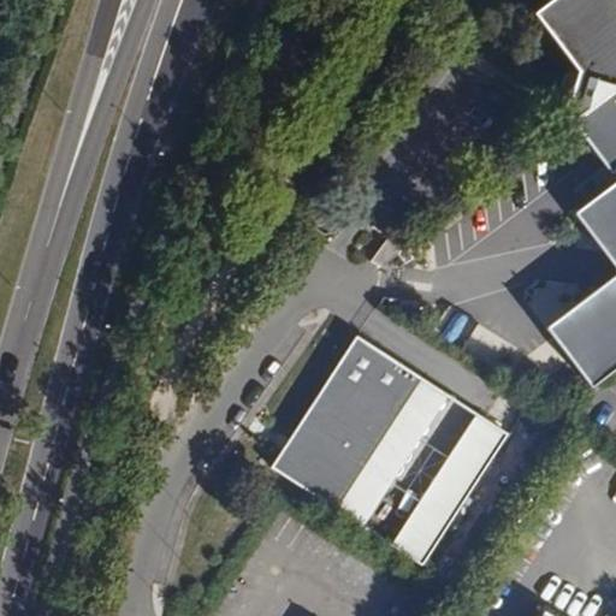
[(563,111),(572,120),(615,87),(615,0),(546,0),(533,11),(578,69),(563,111)]
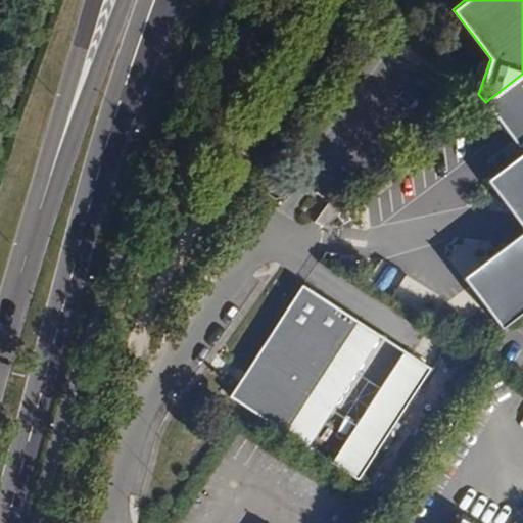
[(522,74),(485,102),(494,114),(502,115),(509,124),(506,131),(517,146),(521,144),(522,145),(522,150),(485,180),(496,195),(522,229),(488,255),(461,276),(501,327),(507,324),(522,311),(522,74)]
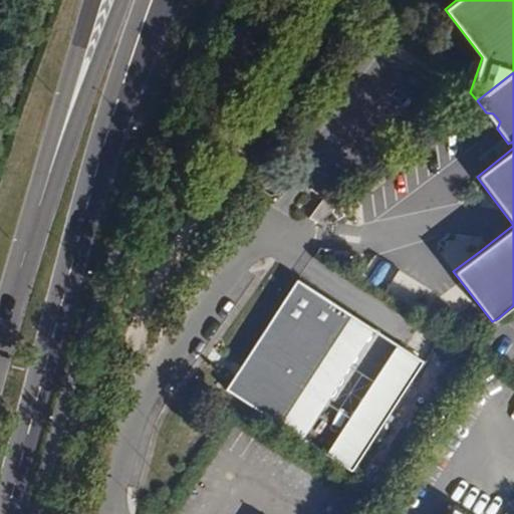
[(493,113),(486,112),(497,129),(500,121),(493,113)]
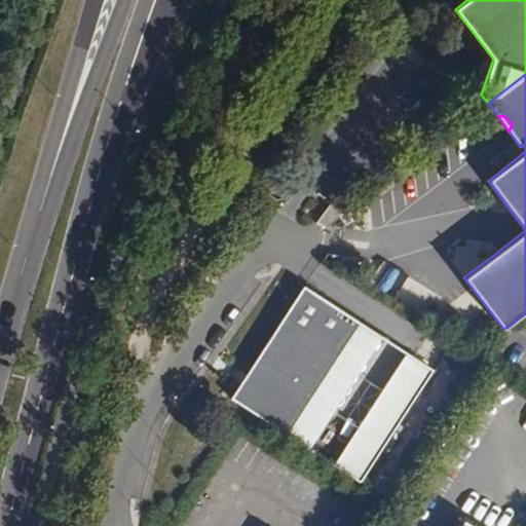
[(525,230),(499,196),(491,257),(525,230)]
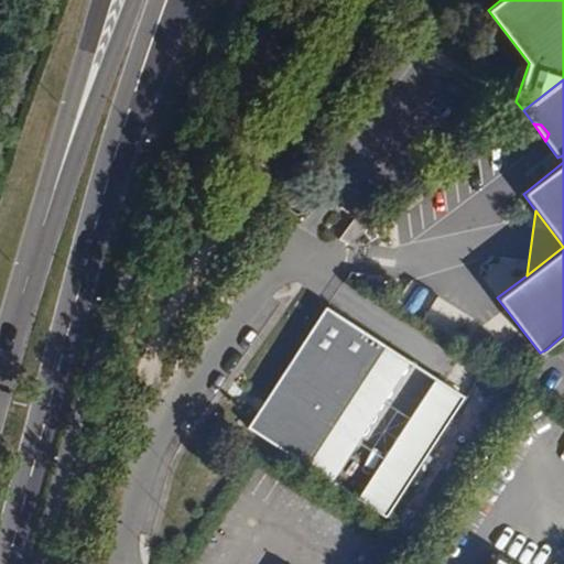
[(348,243),(364,231),(369,227),(354,215),(337,237),(348,243)]
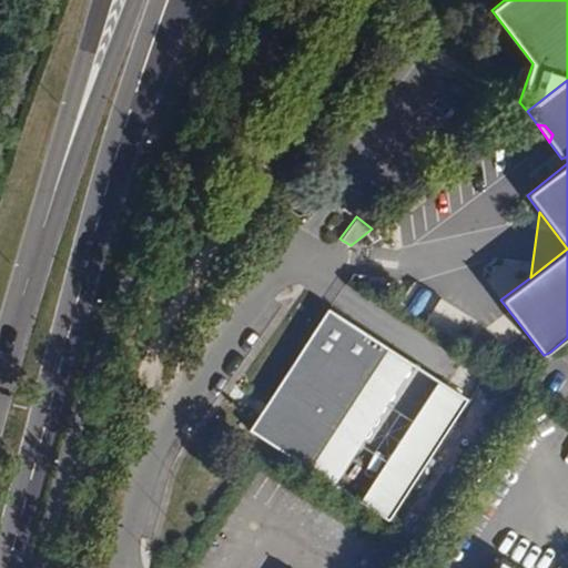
[(372,229),(366,233),(373,242),(381,235),(374,227),(372,229)]
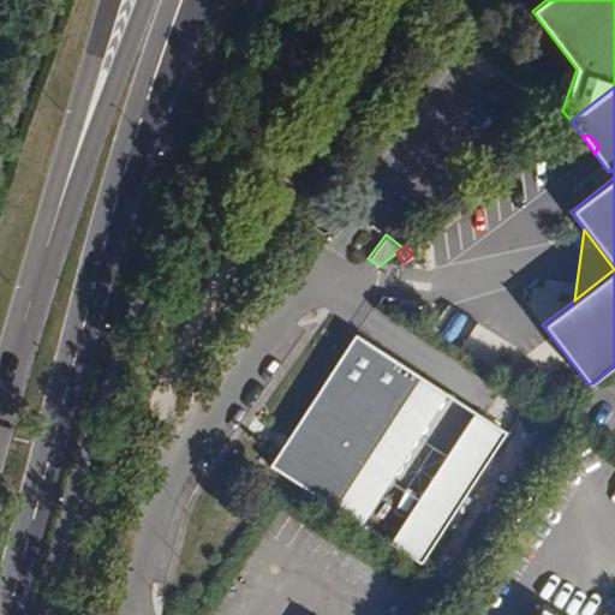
[(399,298),(381,296),(377,300),(399,315),(399,298)]
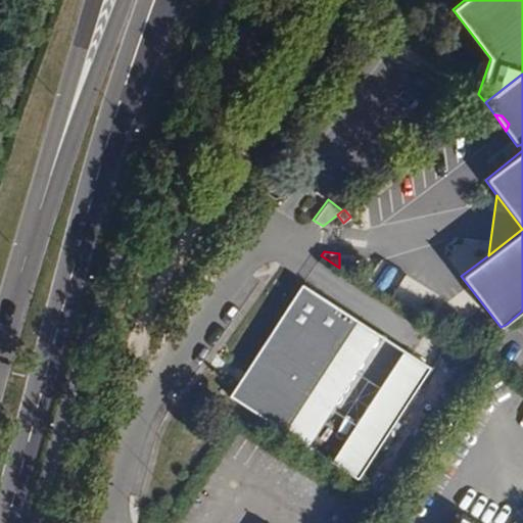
[(359,478),(408,403),(432,367),(302,283),(277,322),(281,324),(266,348),(266,349),(260,358),(257,367),(257,372),(257,378),(257,384),(249,386),(249,396),(253,403),(256,408),(272,417),(270,421),(359,478)]
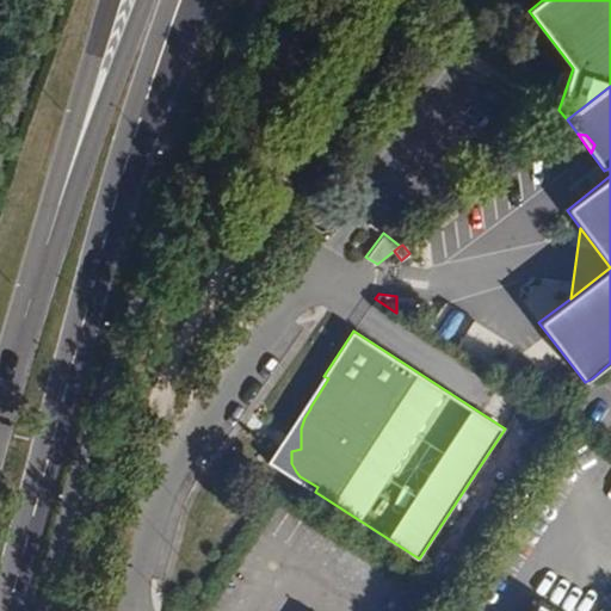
[(310,407),(304,405),(267,461),(315,492),(318,487),(300,476),(296,471),(291,463),(291,451),(301,449),(301,442),(301,434),(301,429),(304,418),(310,408),(310,407)]
